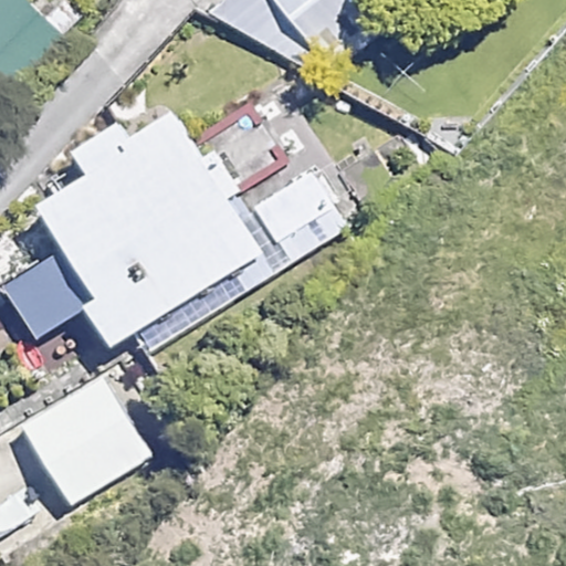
[(0,0),(0,56),(40,16),(22,0),(0,0)]
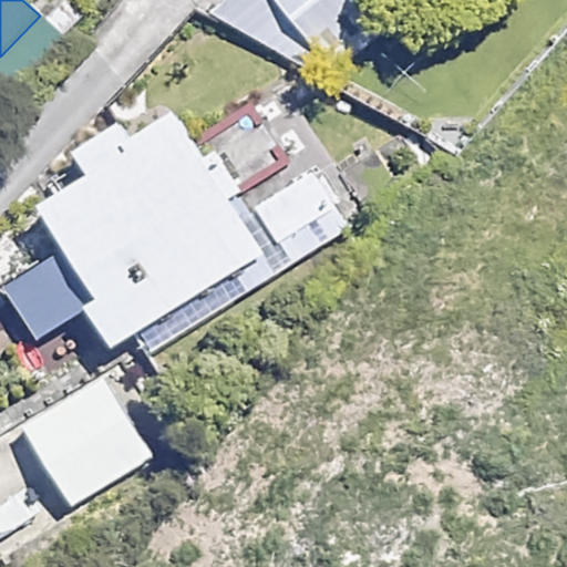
[(226,0),(307,93),(414,0),(226,0)]
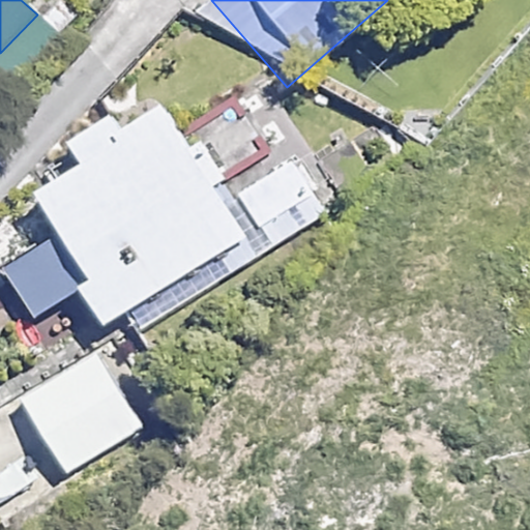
[(205,143),(193,150),(164,101),(115,129),(108,117),(66,142),(79,164),(26,195),(100,322),(243,239),(212,185),(225,178),(205,143)]
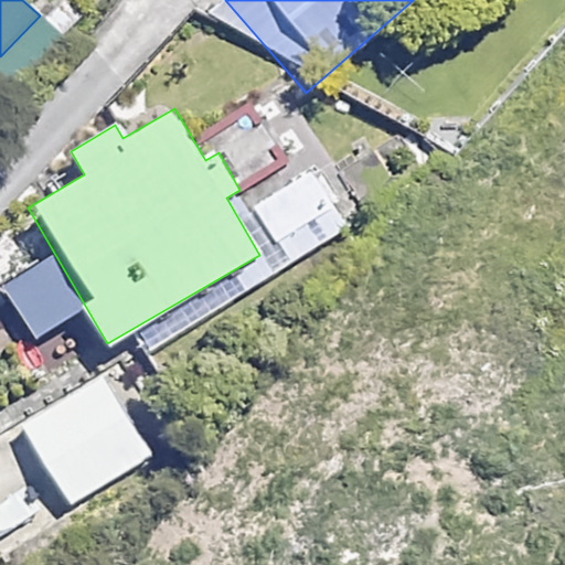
[(333,209),(308,169),(253,203),(278,243),(333,209)]
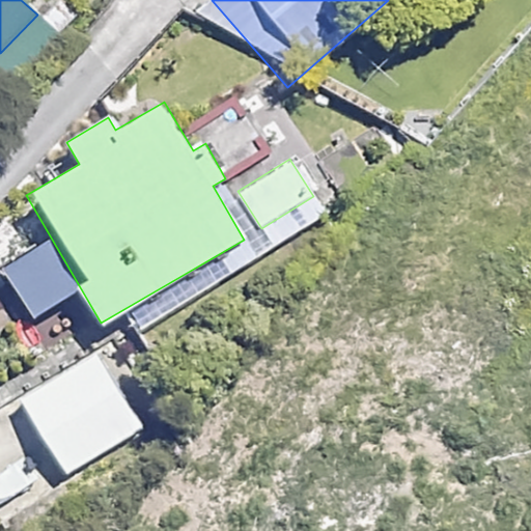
[(141,431),(100,358),(24,401),(65,475),(141,431)]
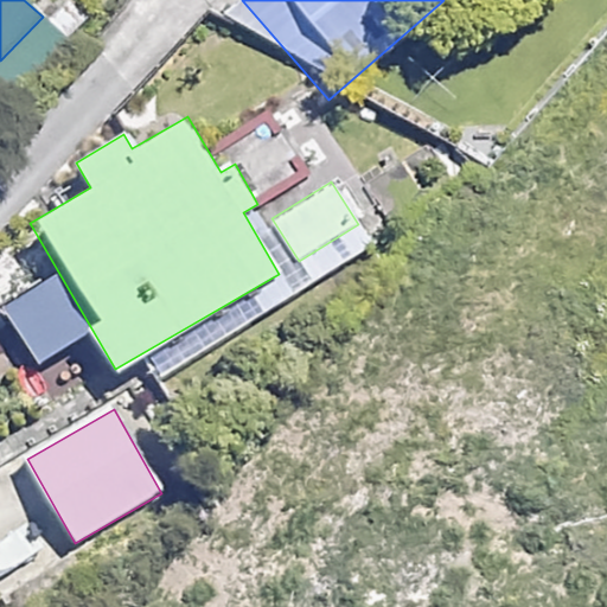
All buildings are outlined.
